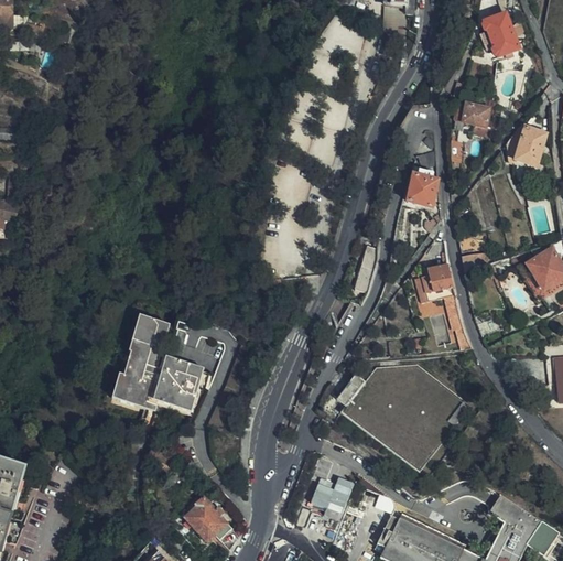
[(25,33),(43,38),(46,27),(36,24),(28,22),(30,14),(14,14),(13,0),(0,0),(0,29),(25,29),(25,33)]
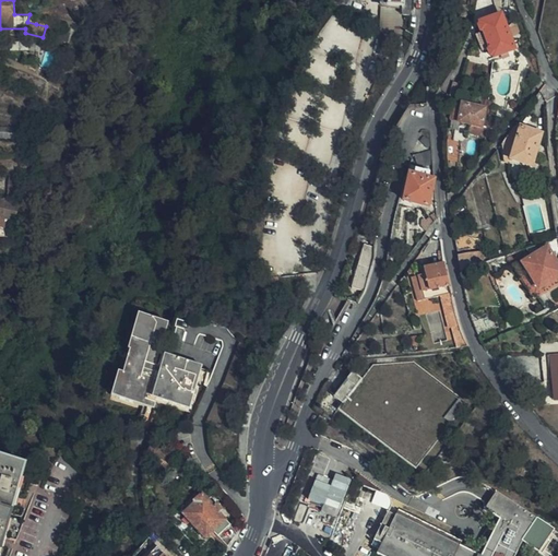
[(387,0),(387,3),(393,4),(391,27),(400,28),(401,12),(410,12),(410,0),(387,0)]
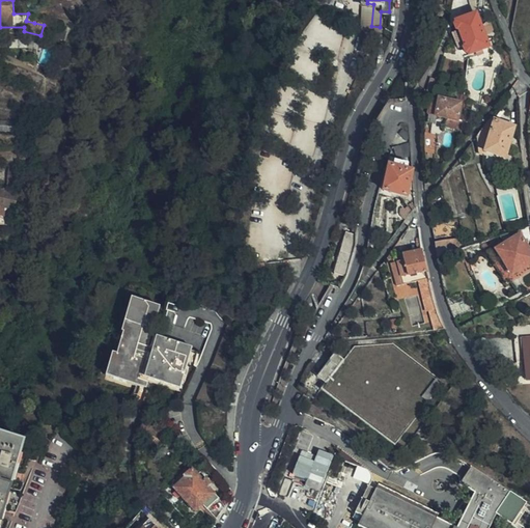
[(457,28),(450,31),(456,47),(464,44),(467,51),(487,44),(482,29),(475,11),(455,20),(457,28)]
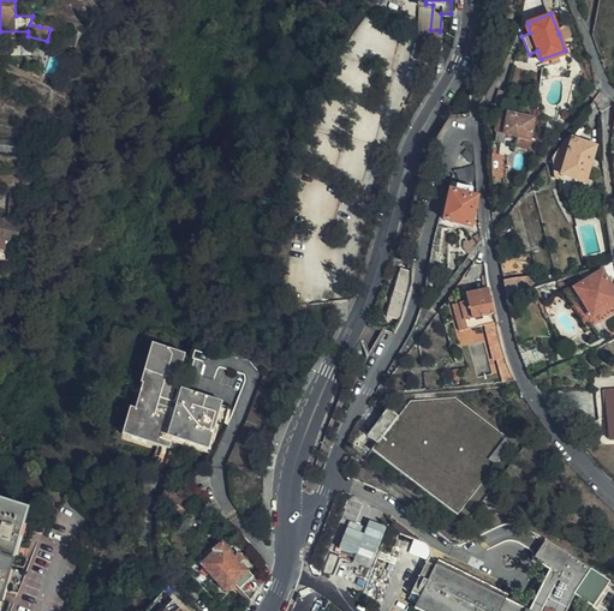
[(30,24),(40,27),(41,22),(36,22),(37,17),(33,15),(33,16),(30,24)]
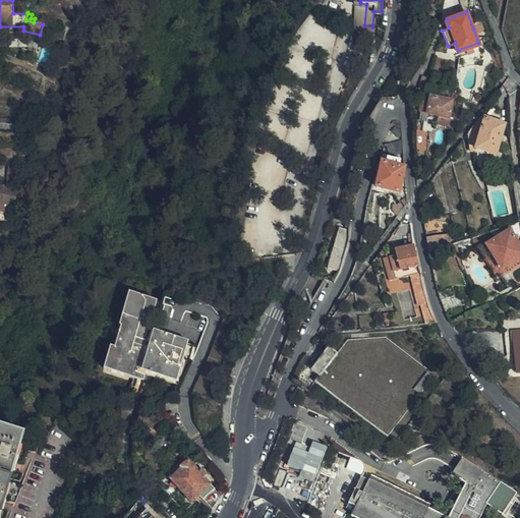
[(371,37),(372,26),(364,25),(364,36),(371,37)]
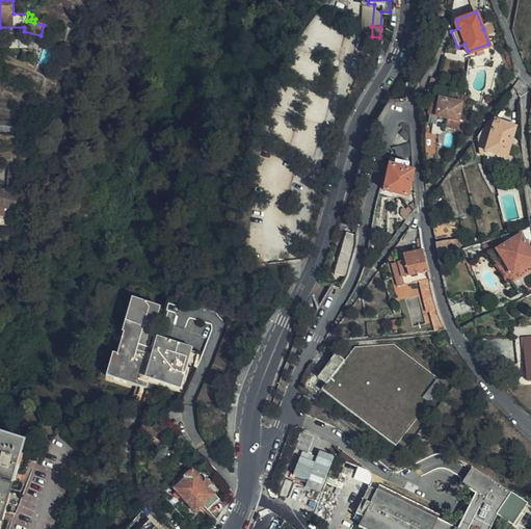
[(428,102),(426,111),(444,115),(442,124),(457,127),(459,118),(461,118),(465,102),(439,98),(437,100),(428,98),(428,99),(426,94),(410,99),(415,102),(417,106),(428,102)]
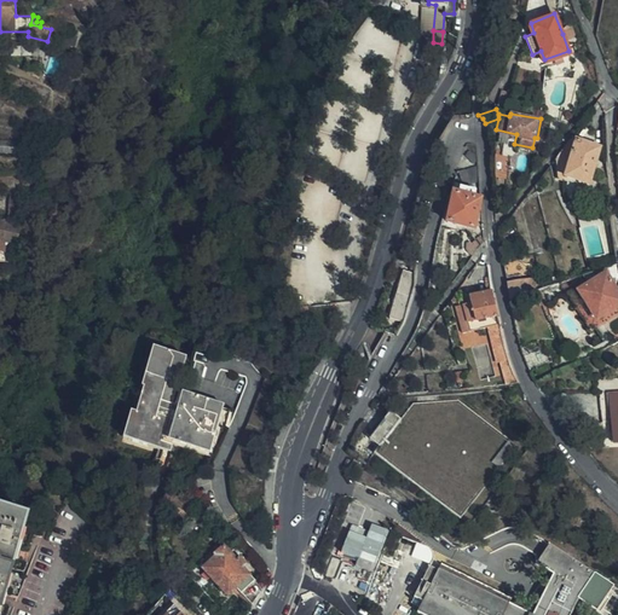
[(567,137),(554,155),(554,156),(560,172),(564,173),(572,145),(575,138),(567,137)]
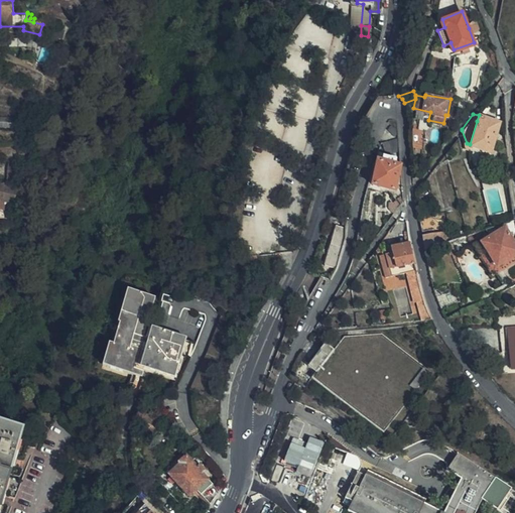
[(498,121),(479,115),(477,121),(470,144),(489,150),(498,121)]
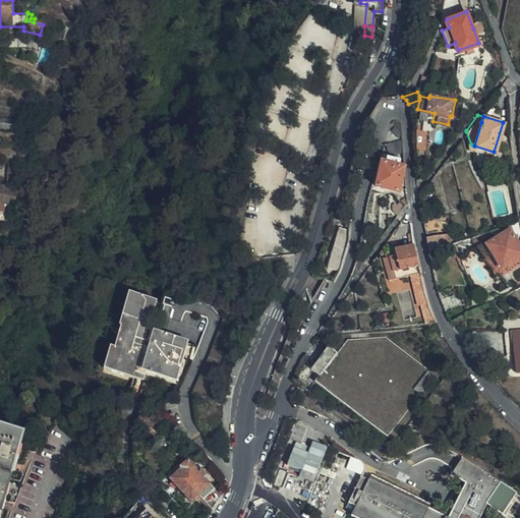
[(398,189),(403,165),(398,164),(399,158),(387,155),(385,161),(381,161),(376,184),(398,189)]
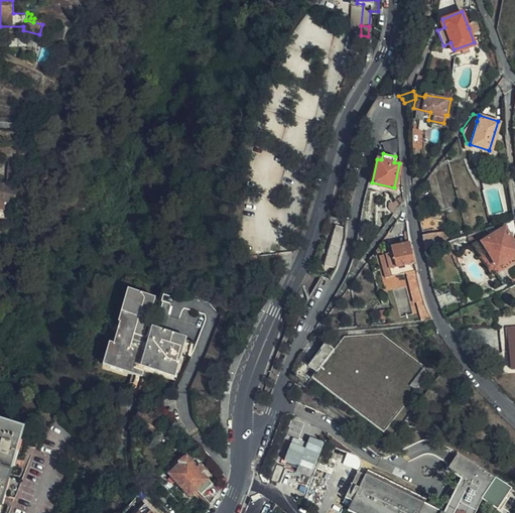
[(0,201),(12,204),(16,184),(0,180),(0,201)]
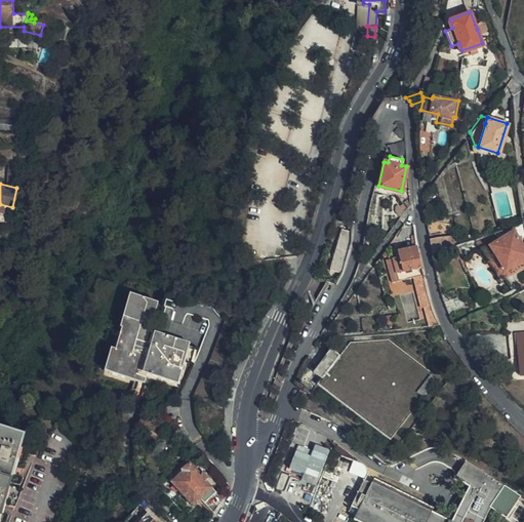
[(337,219),(346,218),(345,216),(344,203),(337,203),(337,219)]
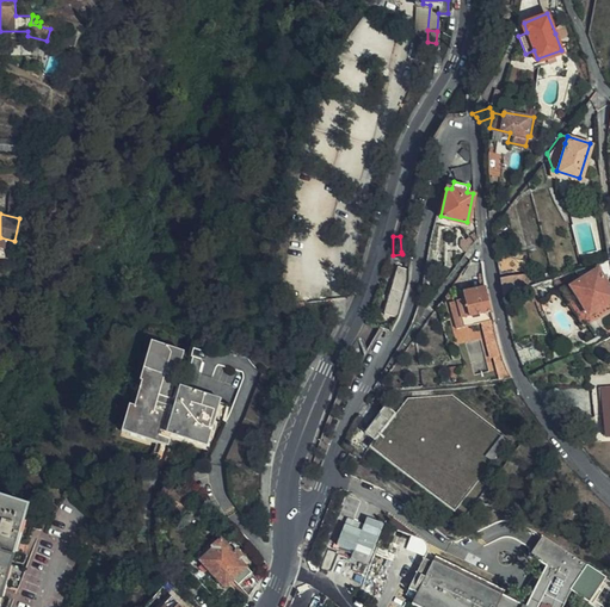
[(382,310),(396,314),(407,278),(407,266),(398,262),(382,310)]
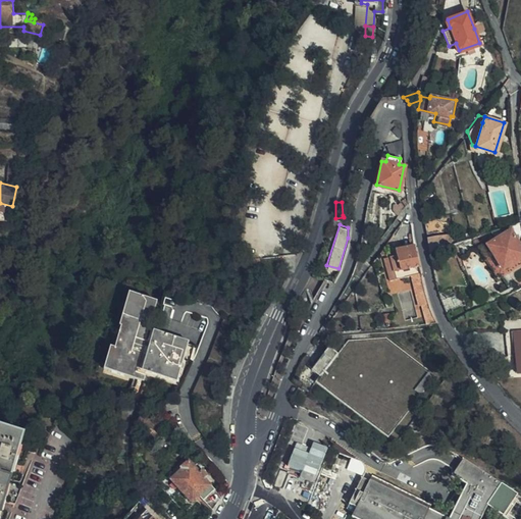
[(502,265),(520,253),(520,249),(520,247),(510,229),(488,243),(502,265)]
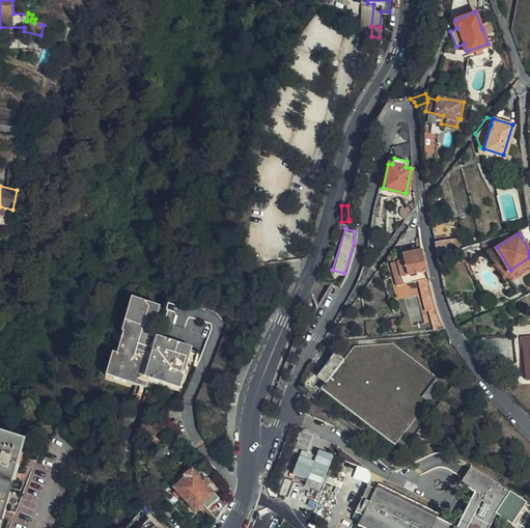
[(435,252),(458,245),(457,235),(433,239),(435,252)]
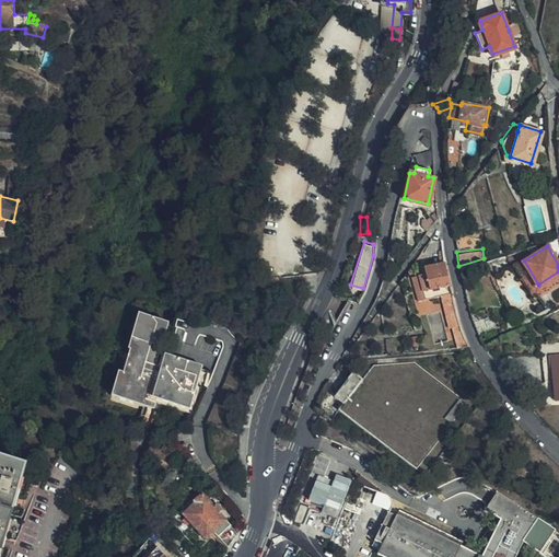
[(449,288),(443,260),(422,265),(423,269),(410,273),(417,296),(440,290),(449,288)]
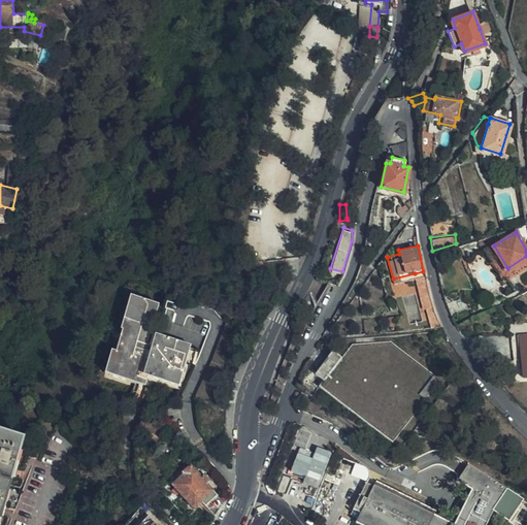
[(423,271),(415,273),(425,313),(428,312),(435,309),(429,292),(423,271)]
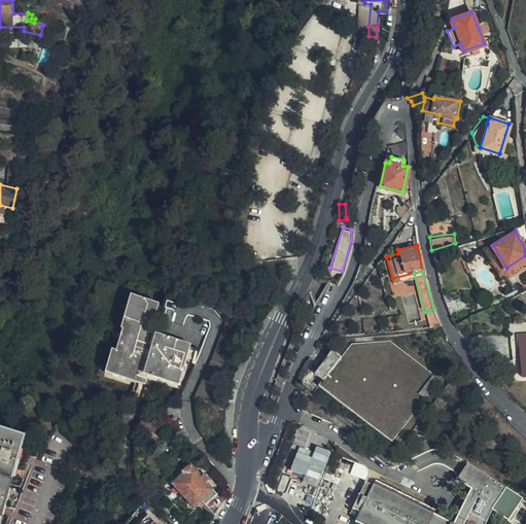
[(444,301),(449,311),(460,306),(454,293),(444,299),(444,301)]
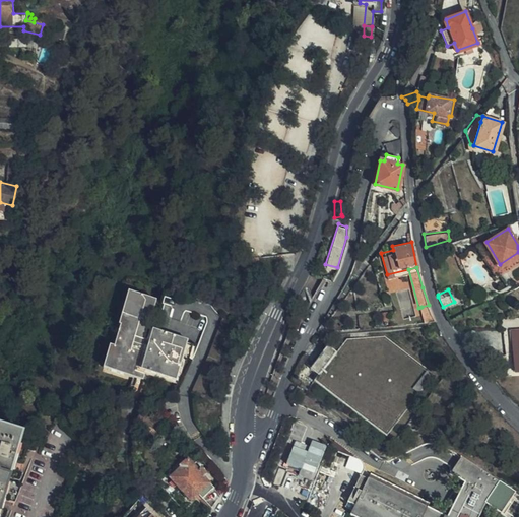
[(177,379),(188,338),(156,329),(155,335),(146,333),(155,299),(129,292),(126,306),(131,308),(129,316),(126,315),(123,325),(126,326),(124,334),(121,333),(117,347),(114,346),(108,369),(127,374),(128,371),(143,375),(144,371),(177,379)]
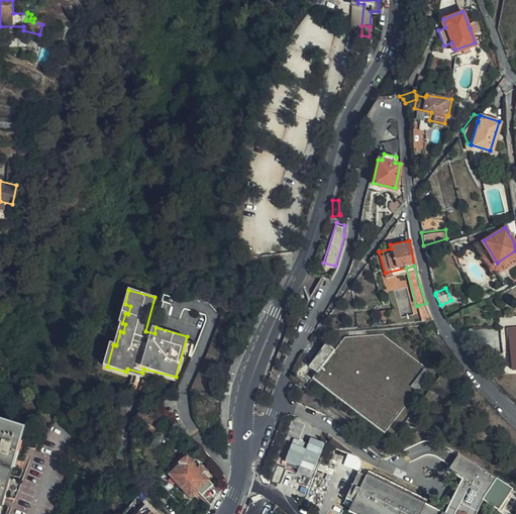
[(419,305),(422,318),(432,317),(426,303),(419,305)]
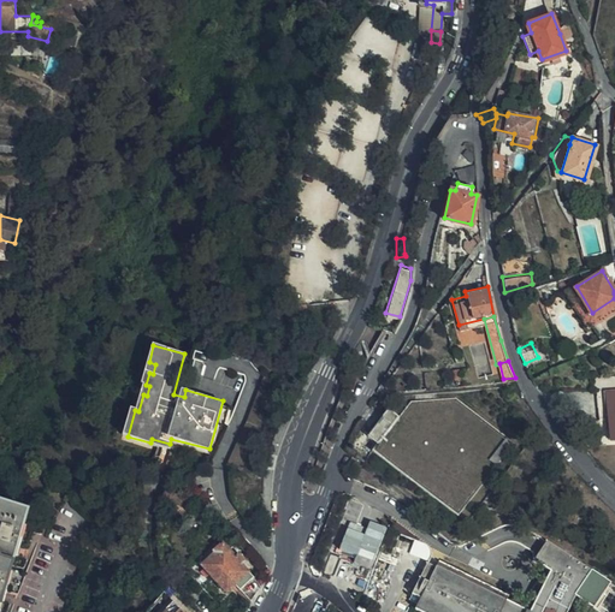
[(455,512),(512,438),(454,393),(409,398),(397,414),(388,406),(366,434),(376,441),(370,449),(455,512)]
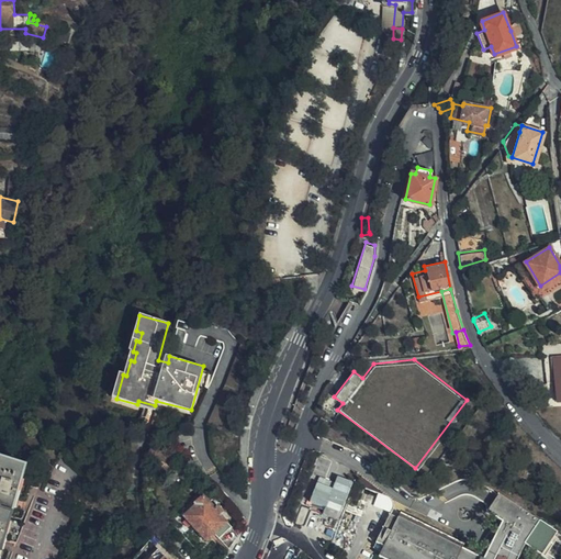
[(0,554),(23,464),(0,457),(0,554)]
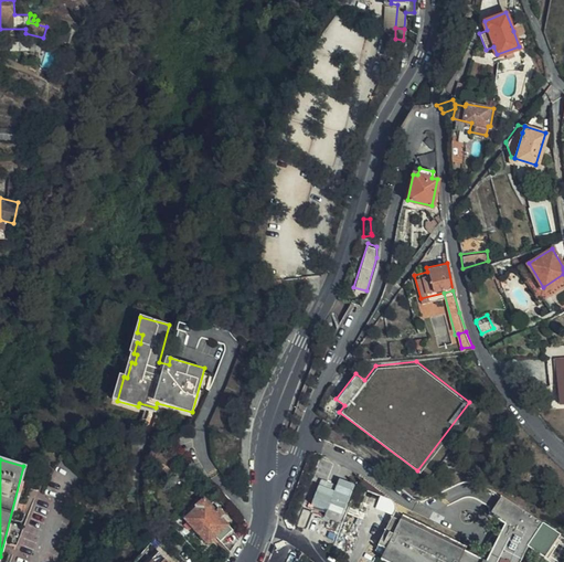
[(518,561),(524,545),(540,555),(557,530),(500,494),(489,511),(503,520),(498,533),(493,544),(487,559),(466,548),(404,517),(396,512),(376,550),(384,553),(400,561),(518,561)]
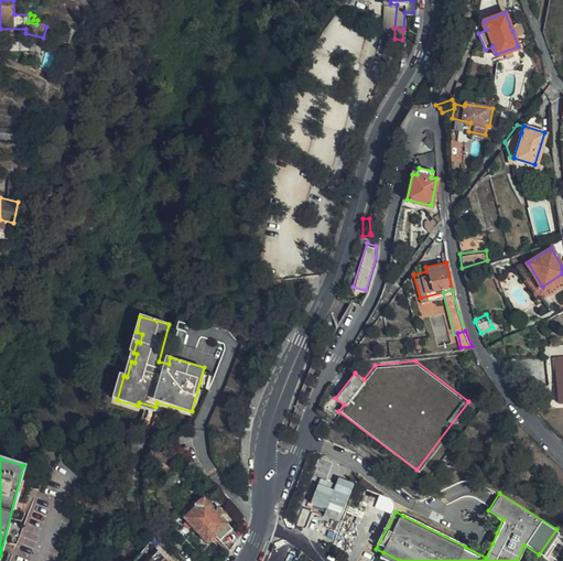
[(228,526),(217,516),(222,511),(216,506),(214,508),(199,496),(193,504),(194,505),(182,518),(206,541),(210,536),(215,540),(228,526)]
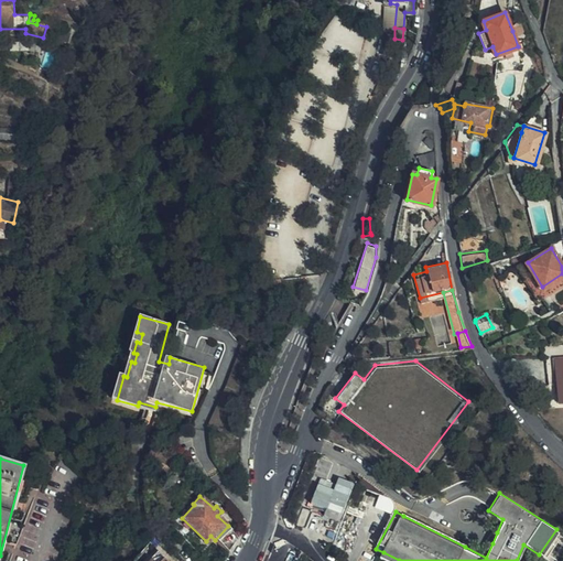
[(403,516),(465,547),(468,541),(405,509),(403,516)]
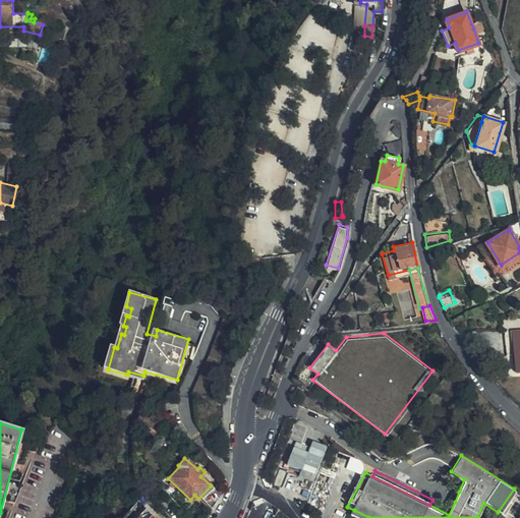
[(455,502),(459,492),(452,488),(448,499),(455,502)]
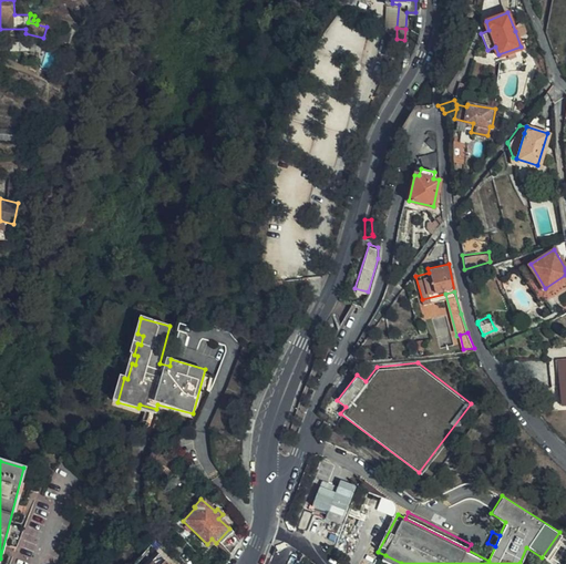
[(565,536),(559,532),(542,557),(551,563),(557,563),(565,551),(565,536)]
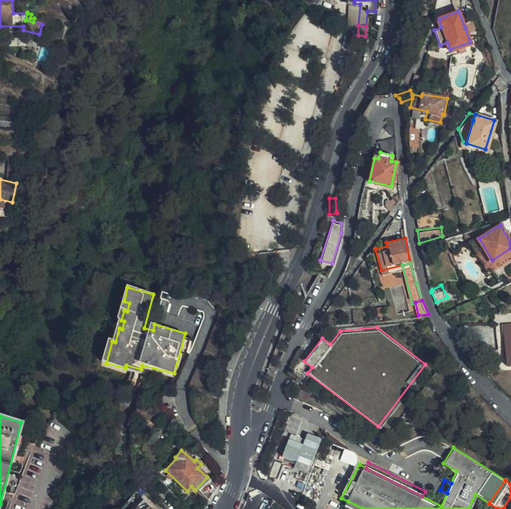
[(263,508),(266,501),(261,499),(256,508),(263,508)]
